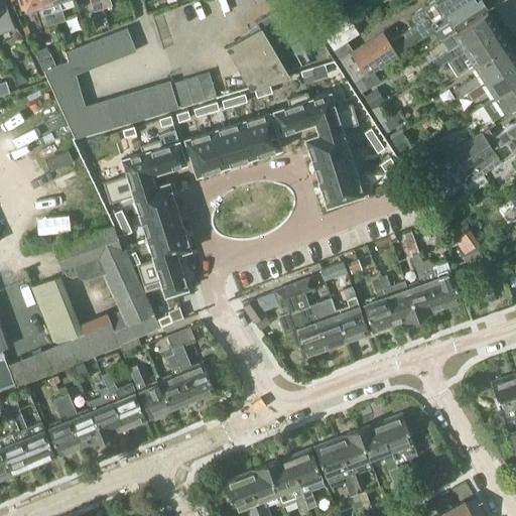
[(0,0),(0,32),(16,28),(5,0),(0,0)]
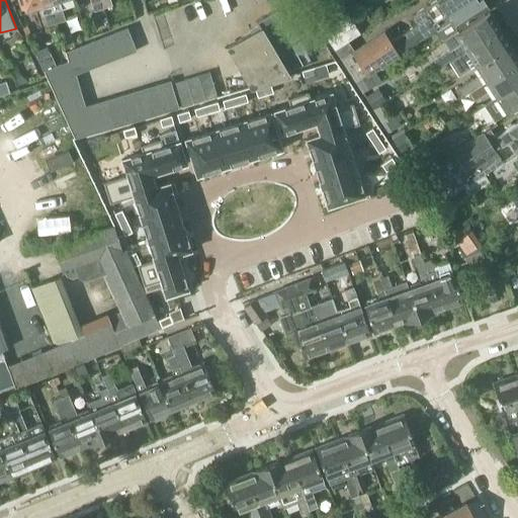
[(57,23),(49,0),(22,0),(26,12),(40,8),(47,26),(57,23)]
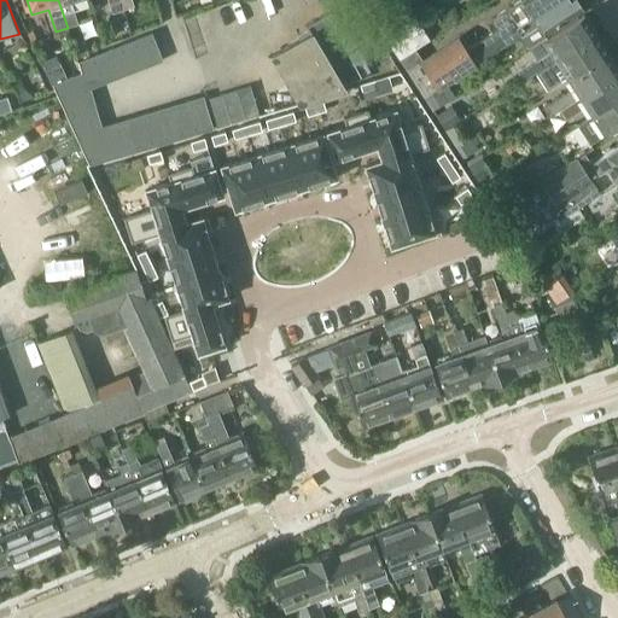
[(58,0),(68,28),(79,24),(71,3),(79,0),(58,0)]
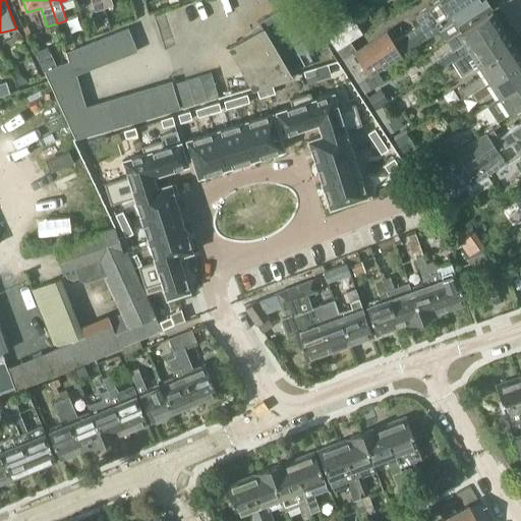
[(90,0),(94,11),(104,8),(101,0),(90,0)]
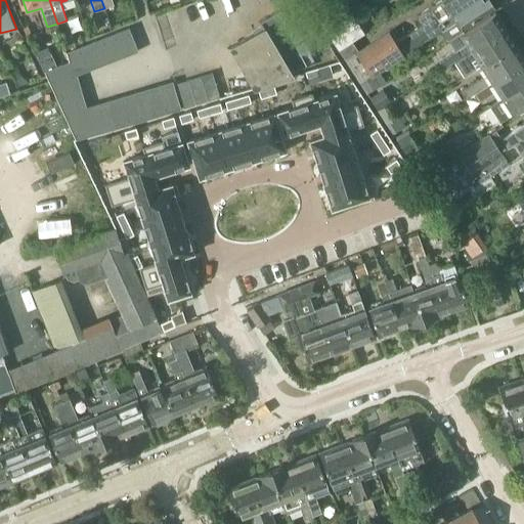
[(101,0),(104,8),(114,5),(112,0),(101,0)]
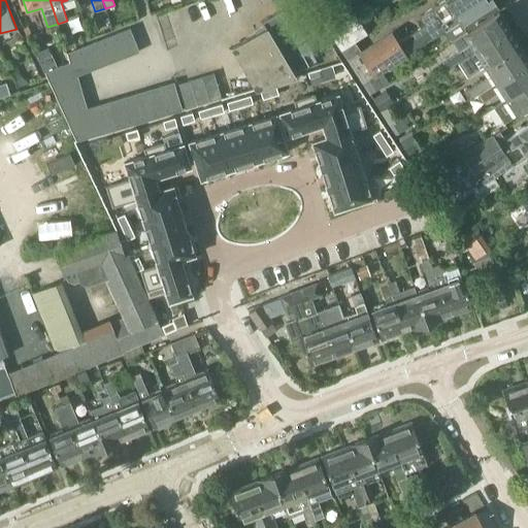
[(272,0),(279,10),(260,21),(265,29),(293,73),(308,65),(302,54),(323,41),(299,0),(298,0),(272,0)]
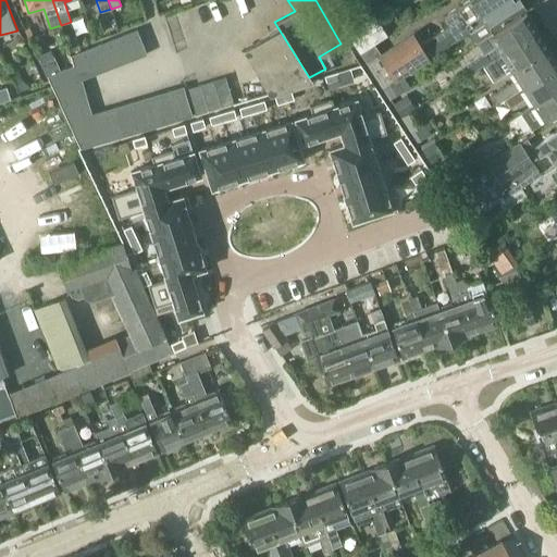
[(401,74),(468,32),(467,31),(471,27),(469,24),(504,0),(471,0),(443,19),(448,26),(420,44),(413,34),(381,54),(374,44),(360,53),(382,87),(401,74)]
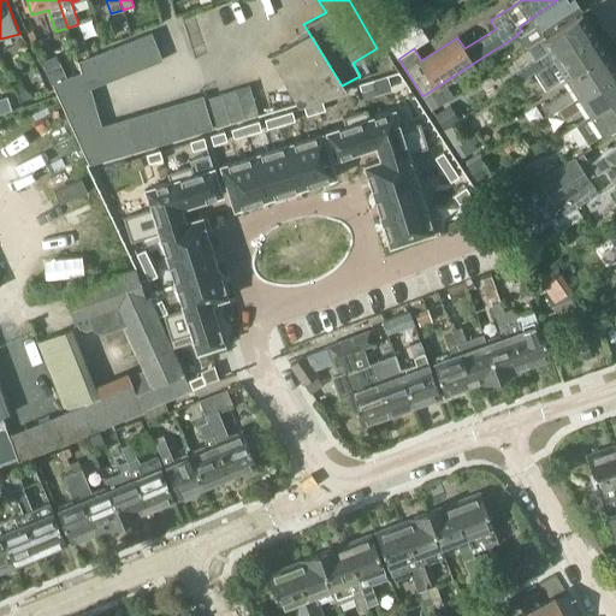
[(516,34),(517,35),(525,47),(580,11),(573,0),(557,0),(519,27),(521,30),(516,34)]
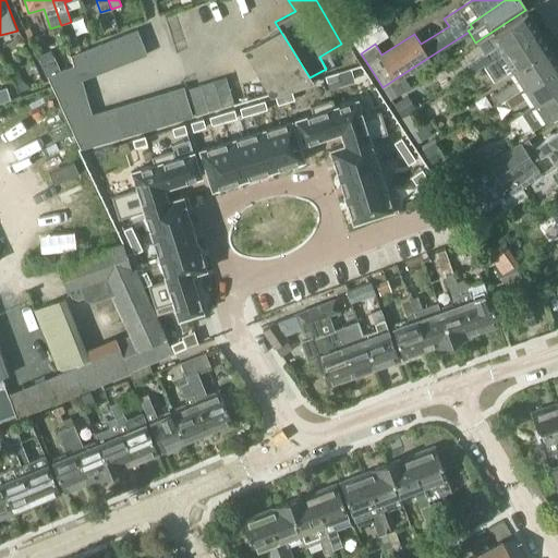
[(484,65),(484,67),(540,32),(528,13),(480,45),(486,56),(484,57),(484,56),(468,67),(472,73),(484,65)]
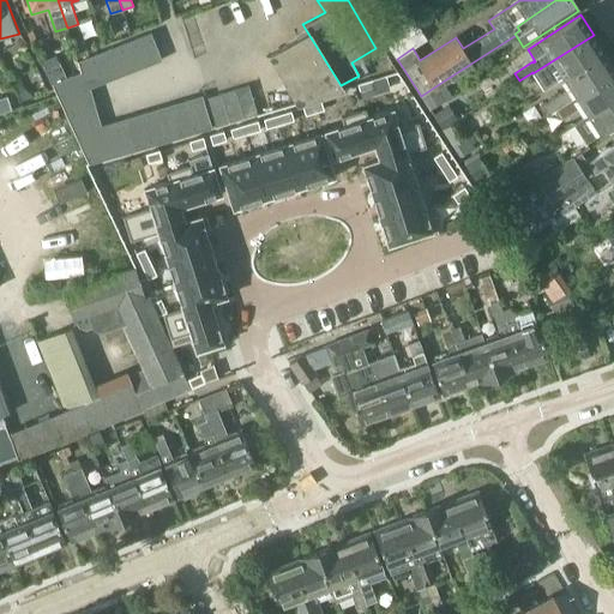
[(397,59),(413,48),(427,38),(413,17),(381,36),(397,59)]
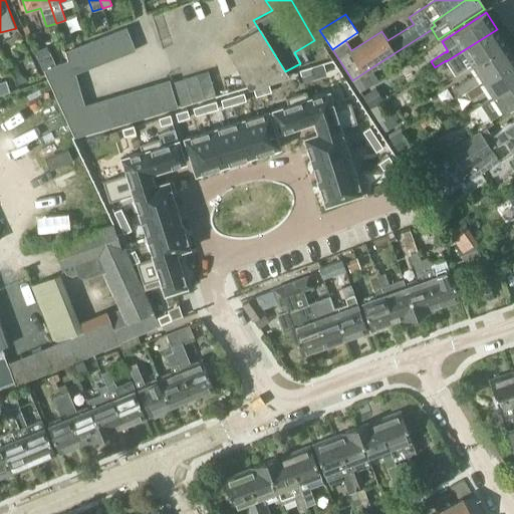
[(112,33),(121,55),(136,50),(126,27),(112,33)]
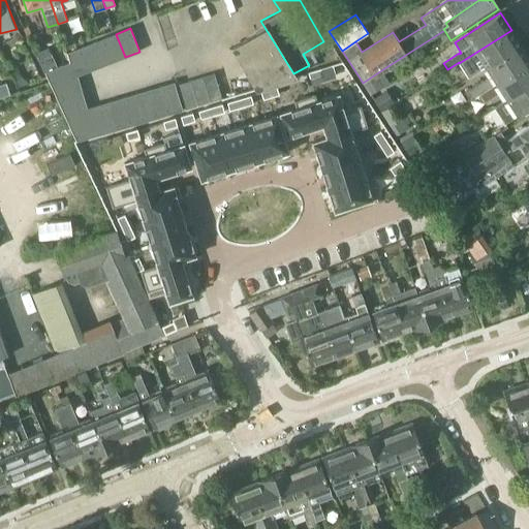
[(266,29),(232,48),(256,88),(259,87),(268,84),(294,75),(293,73),(266,29)]
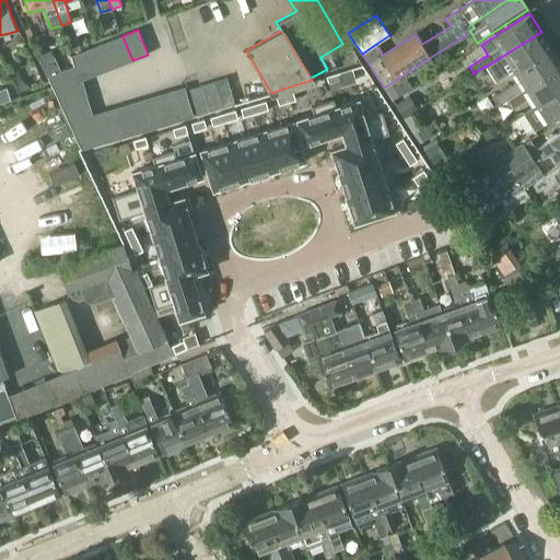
[(551,47),(541,32),(486,67),(497,82),(514,70),(551,47)]
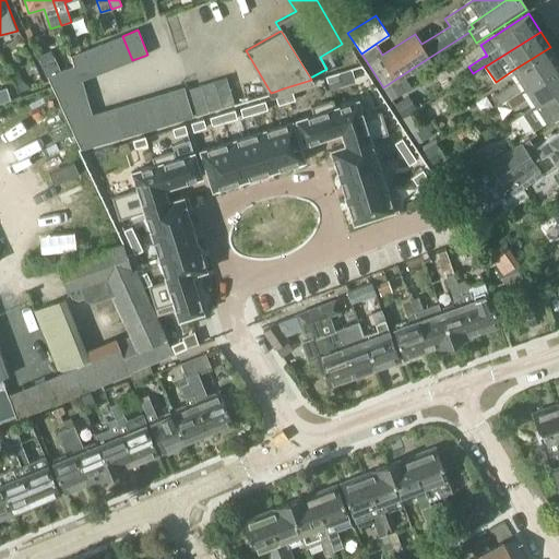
[(119,66),(132,60),(122,36),(109,40),(119,66)]
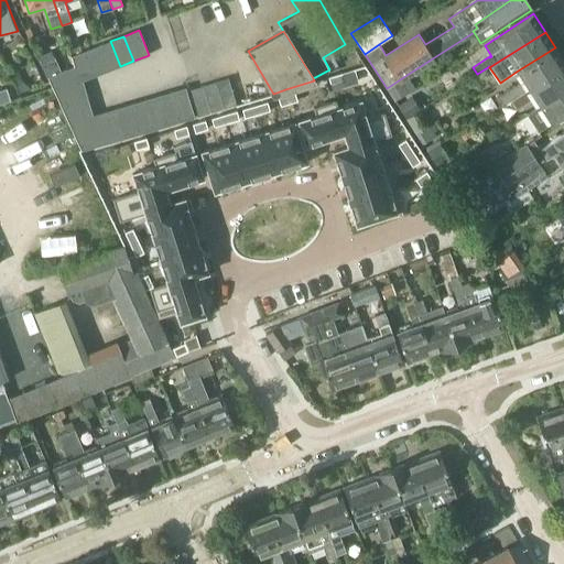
[(82,50),(78,41),(66,45),(69,53),(82,50)]
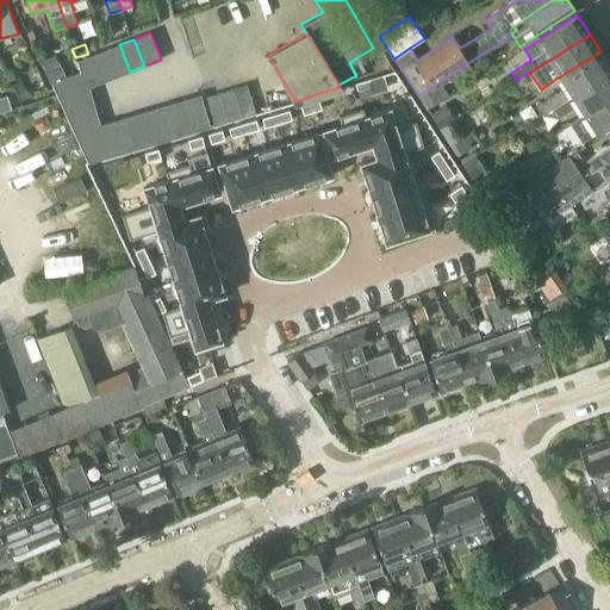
[(112,48),(106,50),(117,76),(130,72),(119,44),(112,48)]
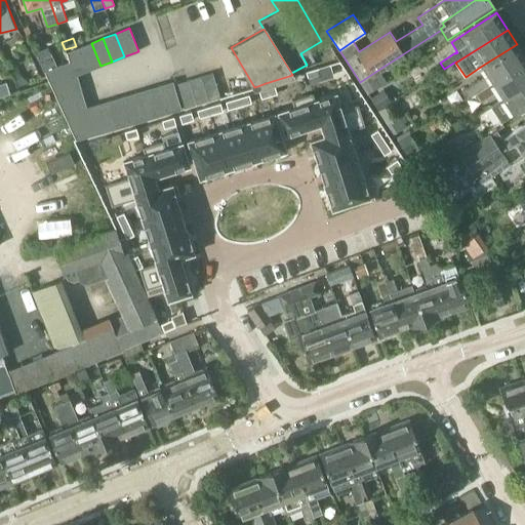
[(101,66),(91,43),(79,47),(88,71),(101,66)]
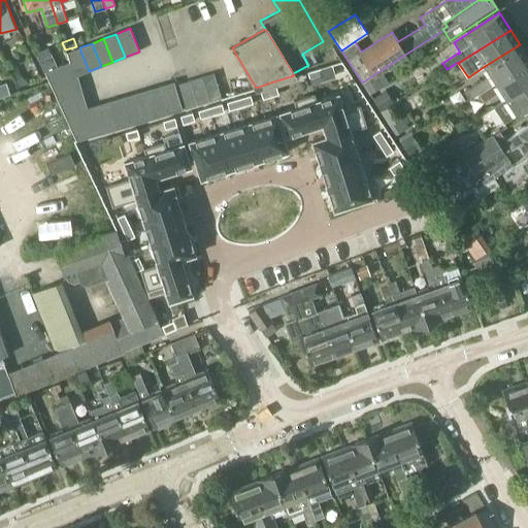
[(527,61),(527,57),(520,44),(485,66),(490,74),(463,92),(468,100),(479,94),(527,61)]
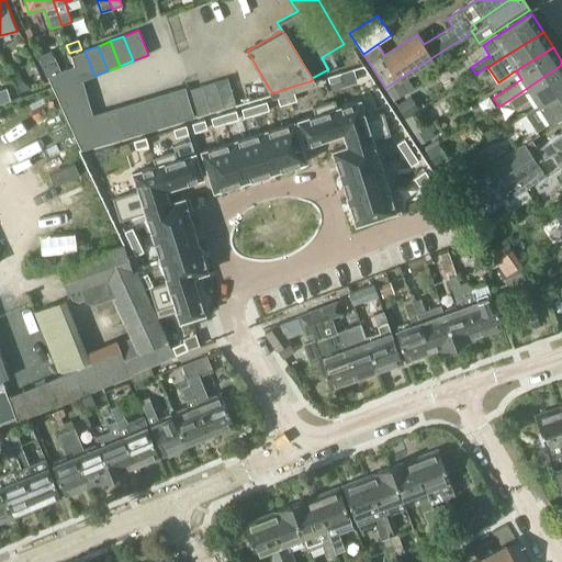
[(38,57),(47,77),(60,71),(52,51),(38,57)]
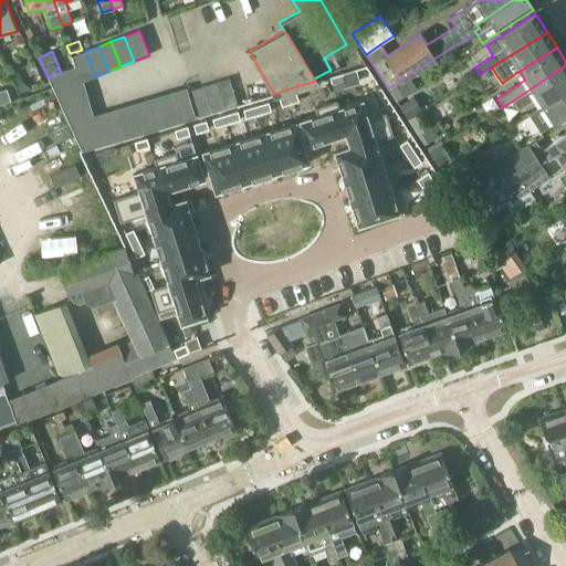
[(83,81),(95,76),(85,51),(72,56),(75,66),(49,77),(55,92),(82,82),(83,81)]
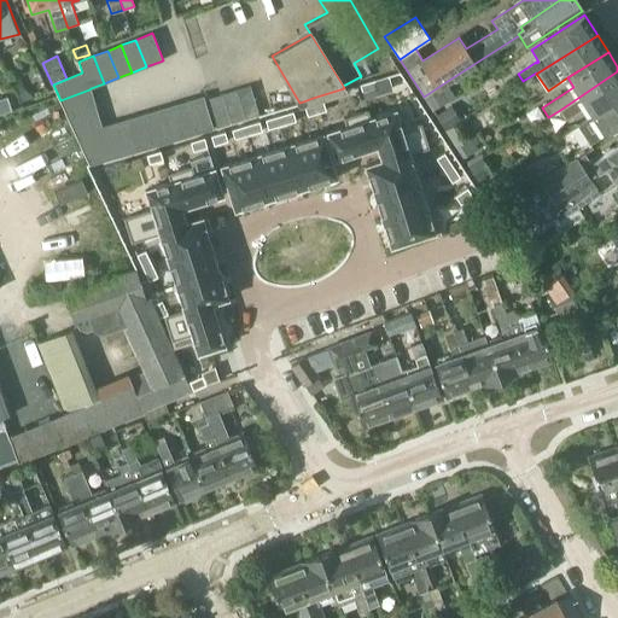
[(617,98),(617,71),(560,110),(566,120),(587,106),(592,115),(593,115),(617,98)]
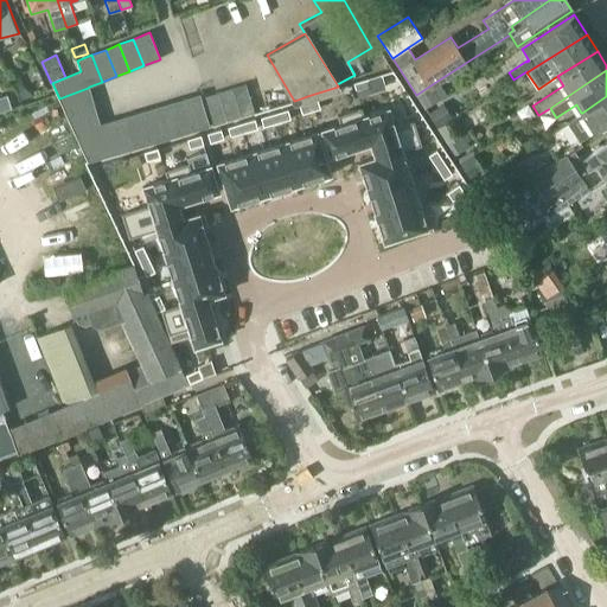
[(368,78),(355,83),(357,91),(370,88),(368,78)]
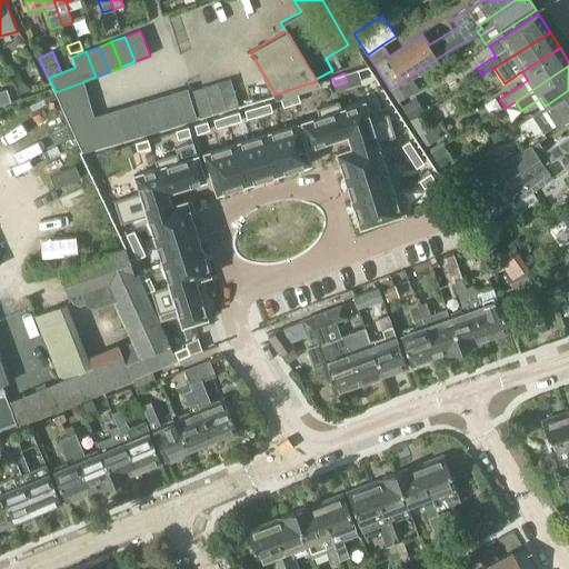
[(410,76),(390,89),(398,101),(419,89),(410,76)]
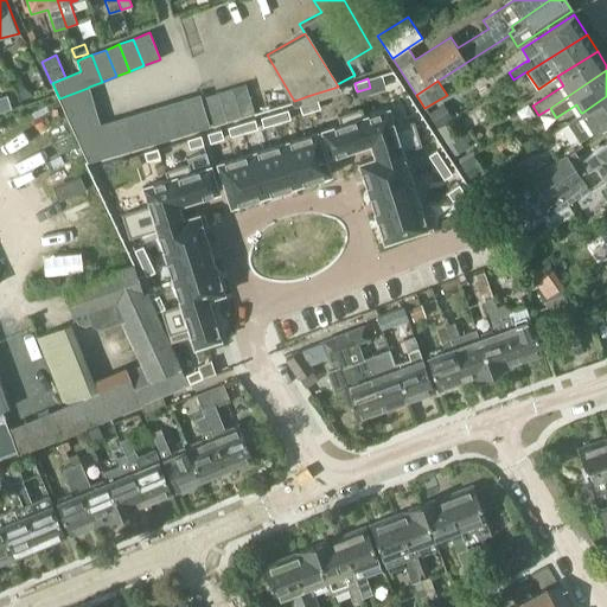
[(355,83),(340,87),(343,96),(357,91),(355,83)]
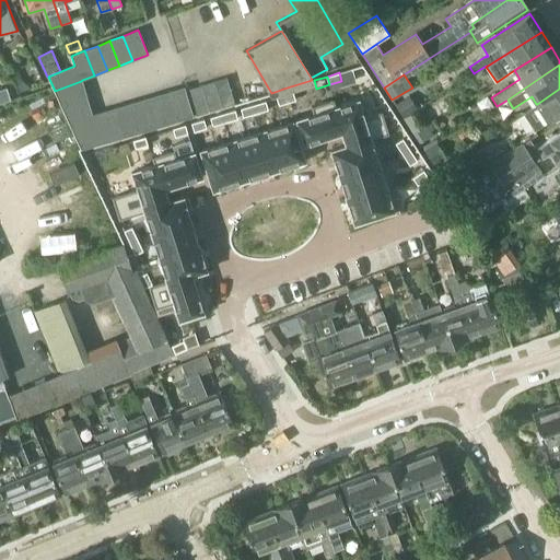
[(214,81),(222,107),(235,104),(226,78),(214,81)]
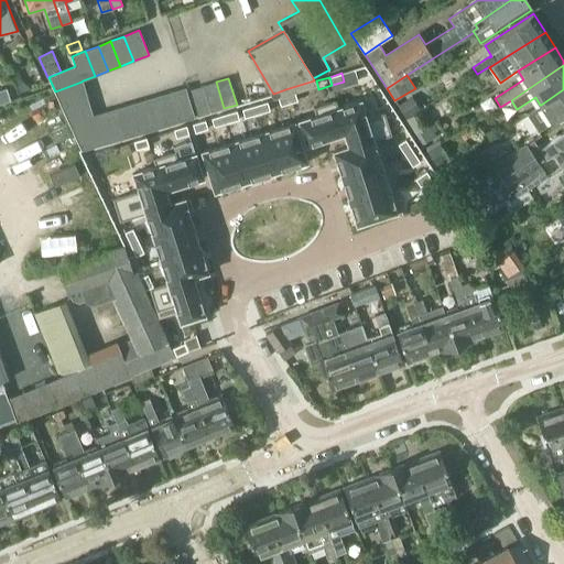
[(18,93),(32,89),(22,80),(15,88),(18,93)]
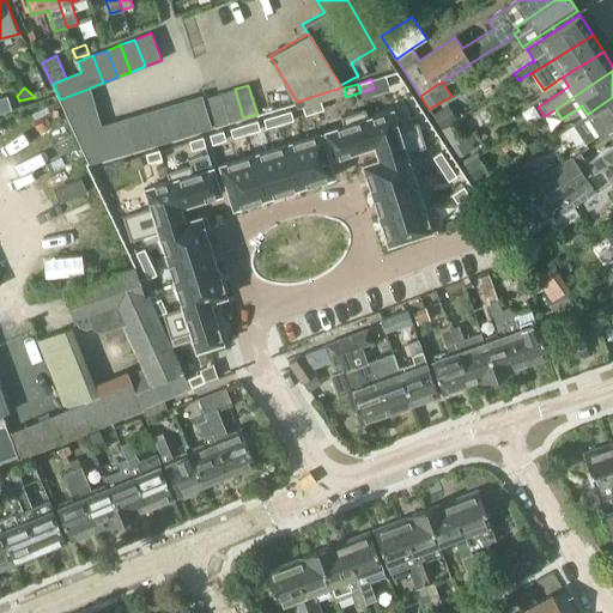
[(96,107),(90,87),(89,89),(60,99),(67,116),(96,107)]
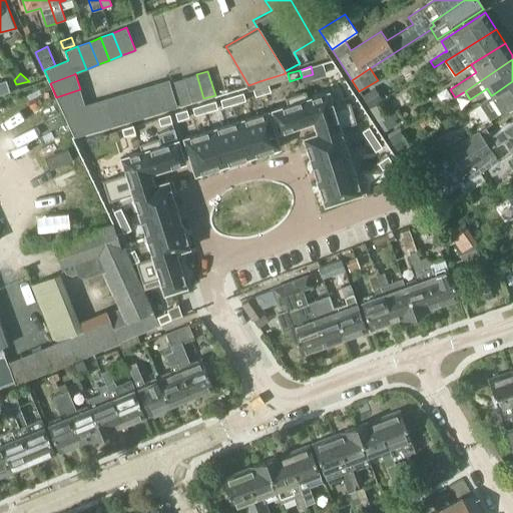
[(195,74),(184,78),(191,102),(203,99),(195,74)]
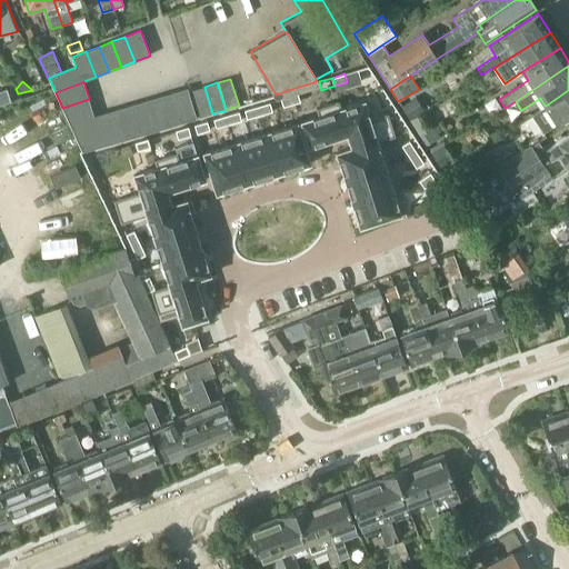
[(200,118),(212,113),(205,87),(191,91),(200,118)]
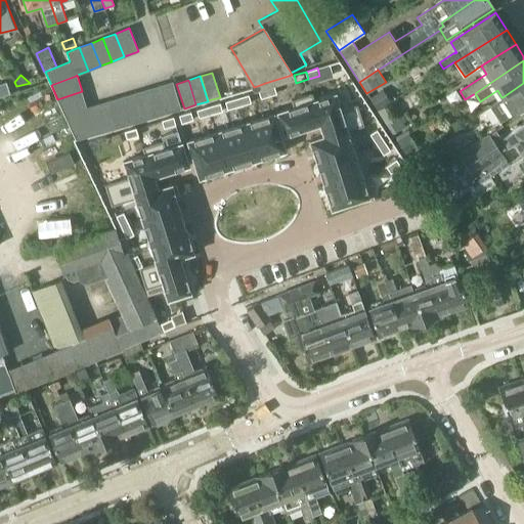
[(160,85),(168,113),(181,108),(173,81),(160,85)]
